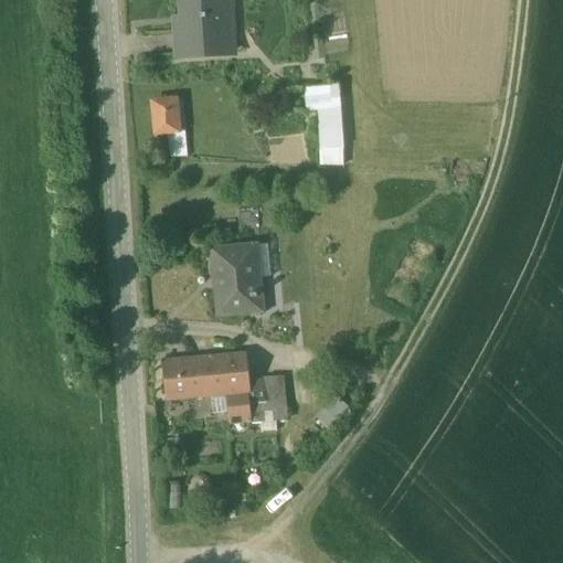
[(181,0),(183,28),(176,28),(178,54),(231,51),(226,0),(181,0)]
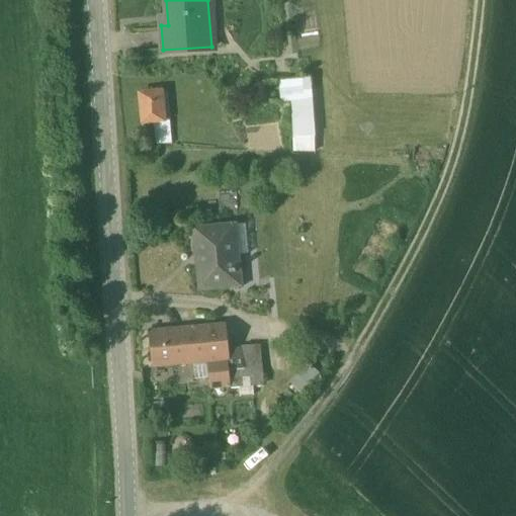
[(292,151),(316,150),(314,99),(312,76),(279,79),(280,101),(290,100),(292,151)]
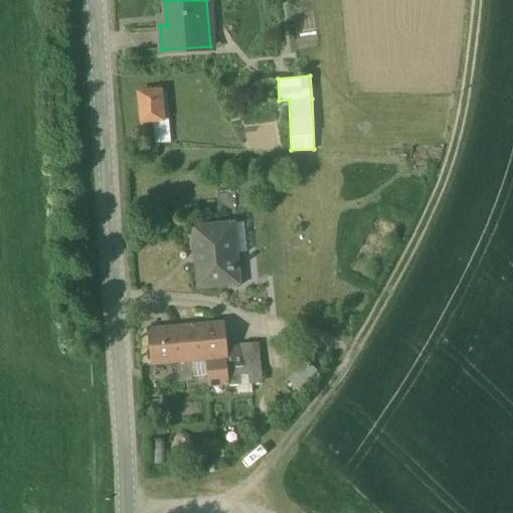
[(158,89),(141,91),(142,98),(137,99),(139,122),(162,120),(158,89)]
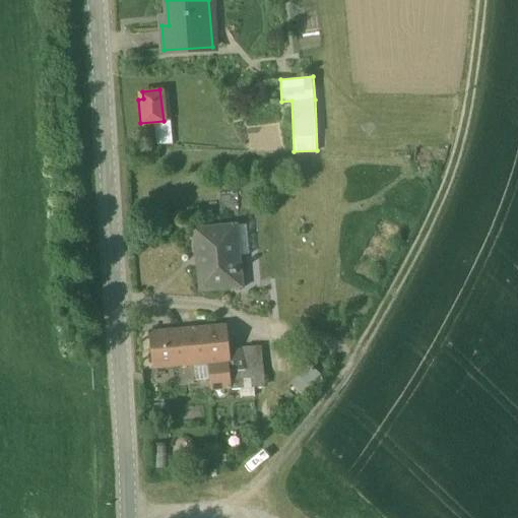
[(244,222),(233,223),(236,254),(239,254),(248,253),(245,224),(244,222)]
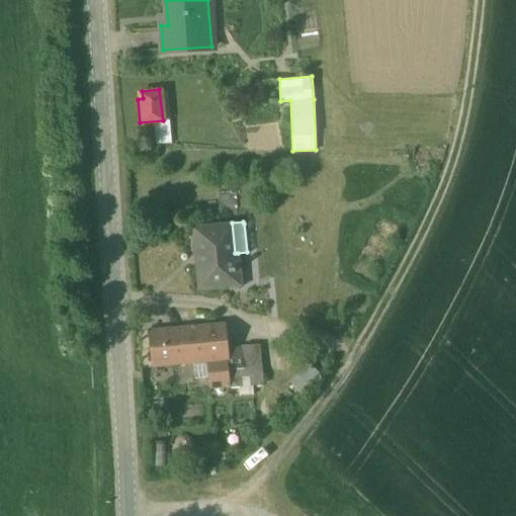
[(232,223),(192,227),(194,256),(198,255),(201,288),(226,286),(226,287),(241,285),(238,253),(235,253),(232,223)]
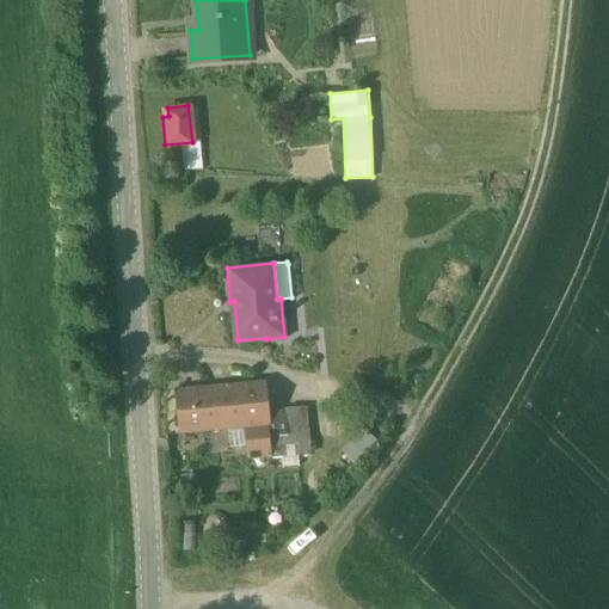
[(263,381),(241,382),(246,425),(266,423),(263,381)]
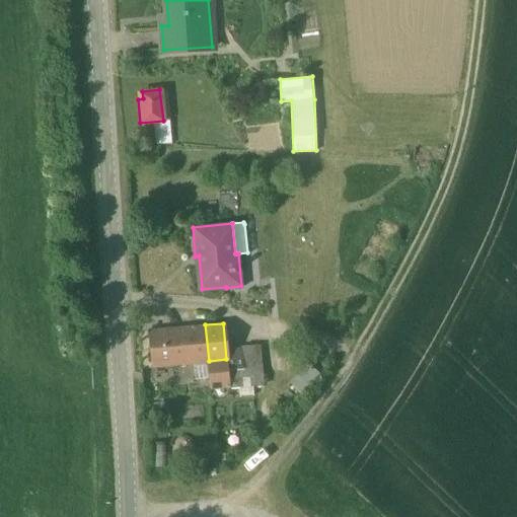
[(209,361),(205,324),(148,329),(151,366),(209,361)]
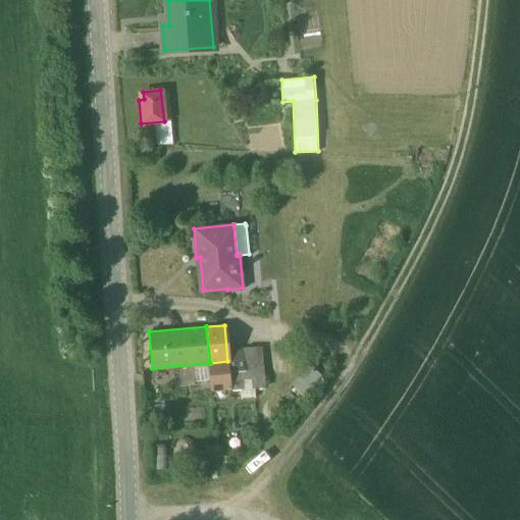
[(228,371),(229,386),(229,388),(263,386),(260,346),(243,348),(245,370),(228,371)]
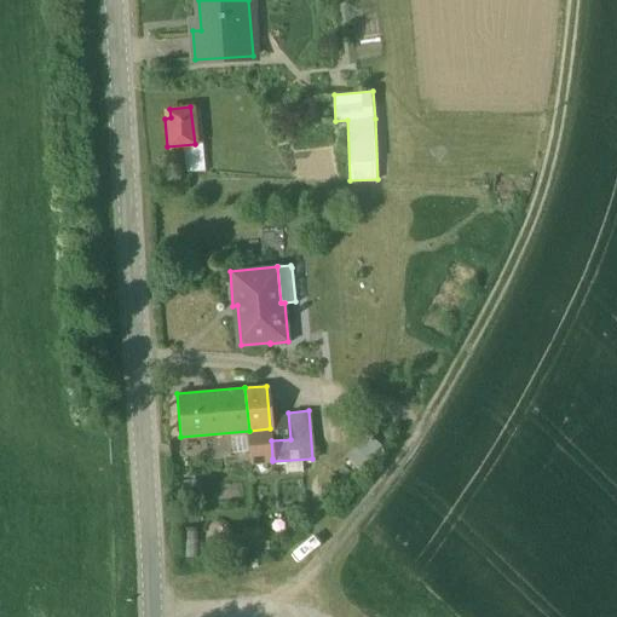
[(249,431),(252,461),(272,459),(271,440),(270,428),(249,431)]
